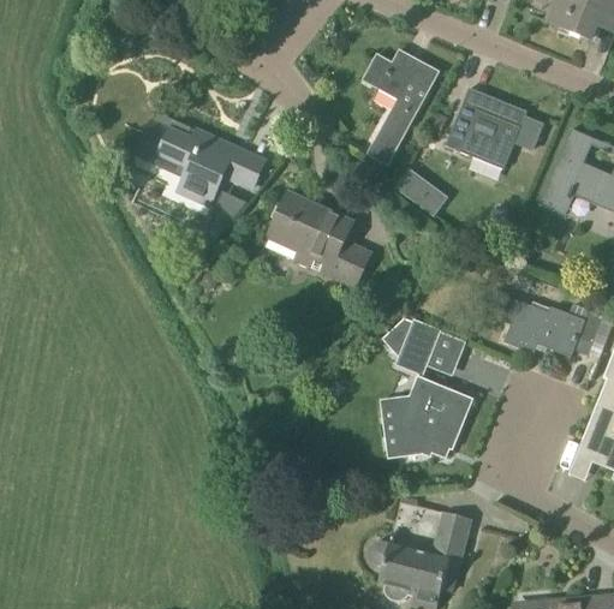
[(612,30),(613,27),(613,0),(554,0),(546,22),(591,40),(597,24),(612,30)]
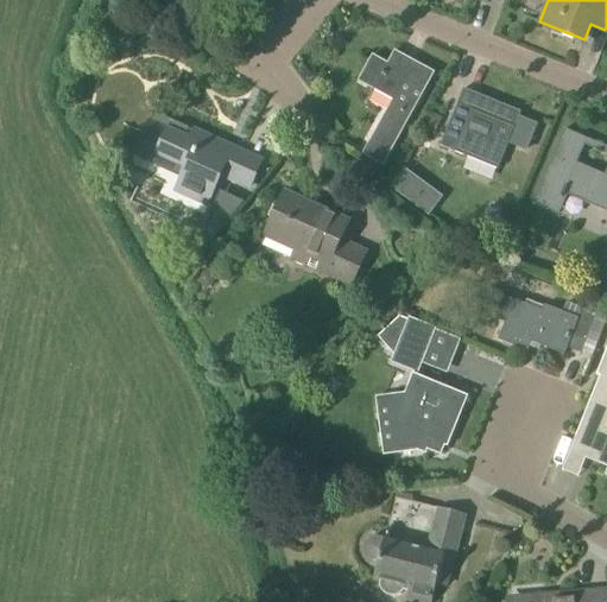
[(436,70),(398,50),(391,62),(373,52),(359,78),(393,97),(364,151),(385,163),(436,70)]
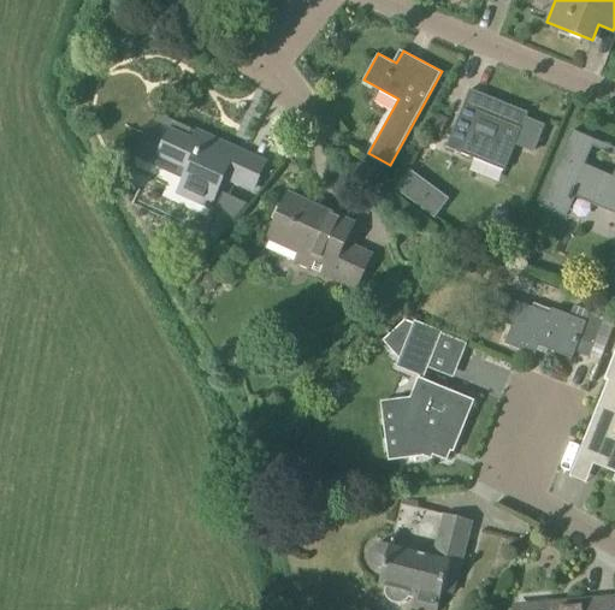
[(472,86),(447,143),(506,169),(518,140),(534,147),(545,122),(528,114),(530,111),(472,86)]
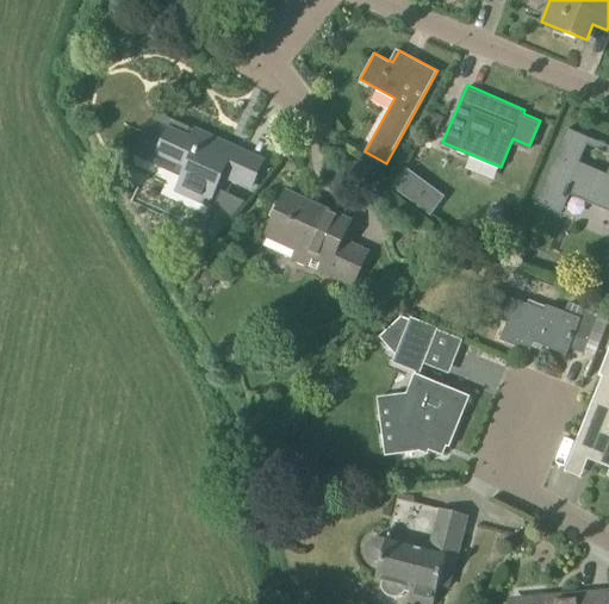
[(445,114),(434,110),(427,125),(436,130),(445,114)]
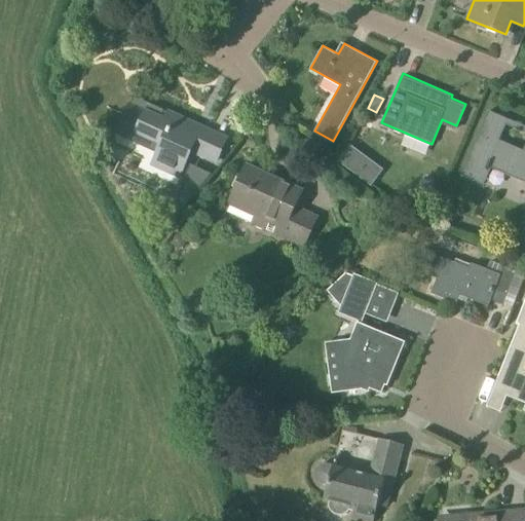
[(147,110),(137,134),(161,145),(153,161),(181,174),(193,148),(200,152),(217,159),(227,137),(176,113),(172,121),(147,110)]
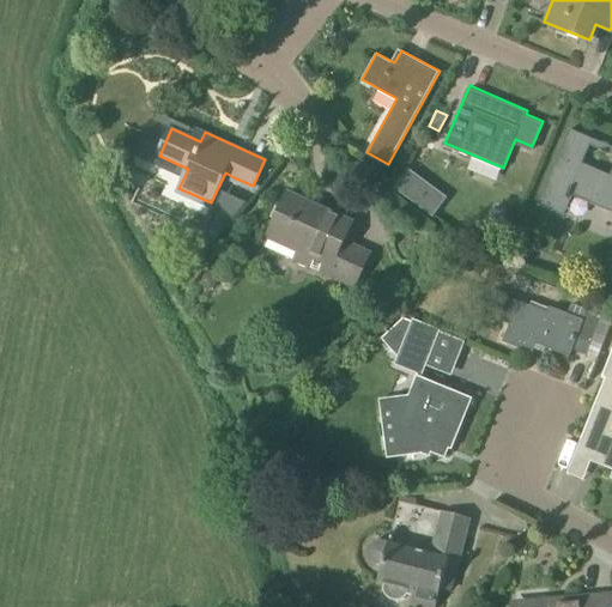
[(570,128),(540,198),(563,208),(571,189),(609,205),(611,206),(611,181),(581,167),(593,138),(570,128)]
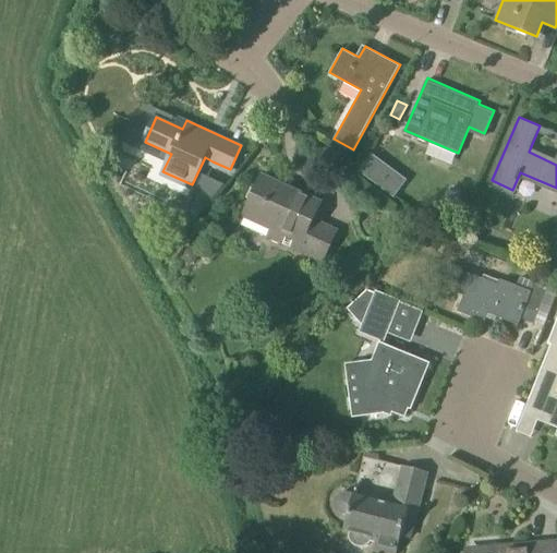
[(324,260),(338,229),(314,218),(322,201),(262,173),(244,213),(271,225),(267,235),(292,244),(324,260)]
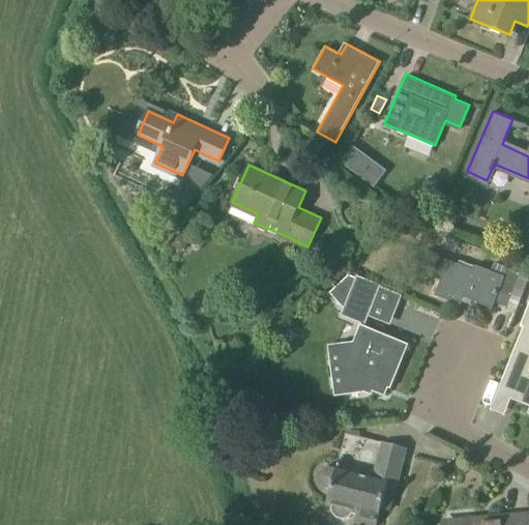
[(181,212),(214,172),(213,172),(211,174),(194,167),(182,193),(193,197),(180,211),(181,212)]
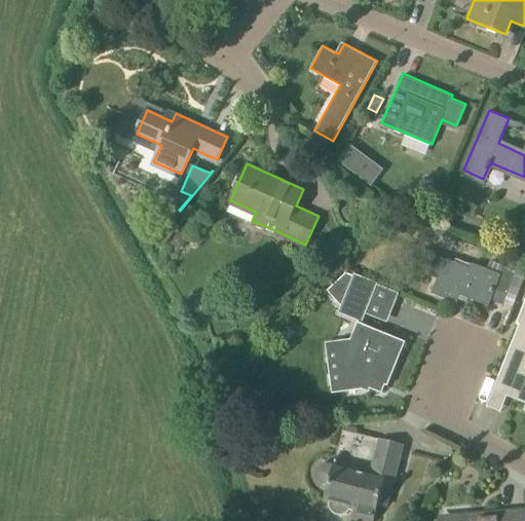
[(170,237),(171,242),(179,247),(183,246),(187,239),(186,235),(179,230),(174,231),(170,237)]
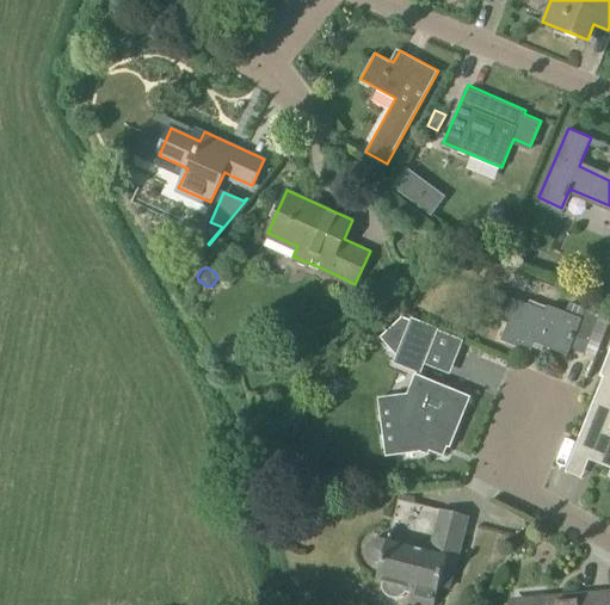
[(505,291),(498,309),(511,314),(501,339),(531,351),(535,343),(568,356),(572,347),(585,352),(590,340),(601,313),(586,307),(586,306),(571,300),(567,309),(548,302),(546,309),(517,297),(518,297),(505,291)]
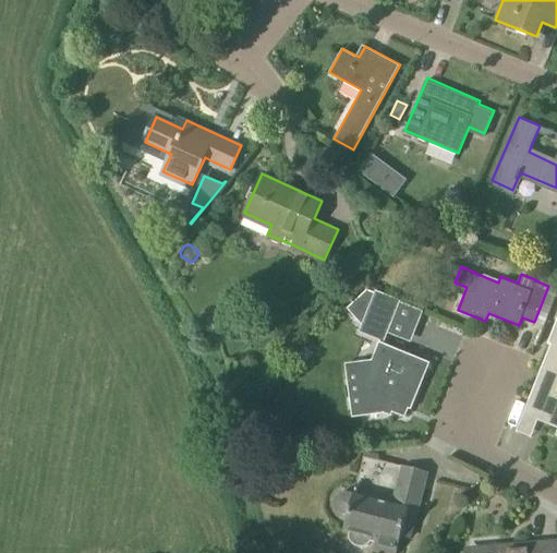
[(376,290),(368,287),(348,305),(363,323),(360,329),(385,339),(402,298),(376,288),(376,290)]
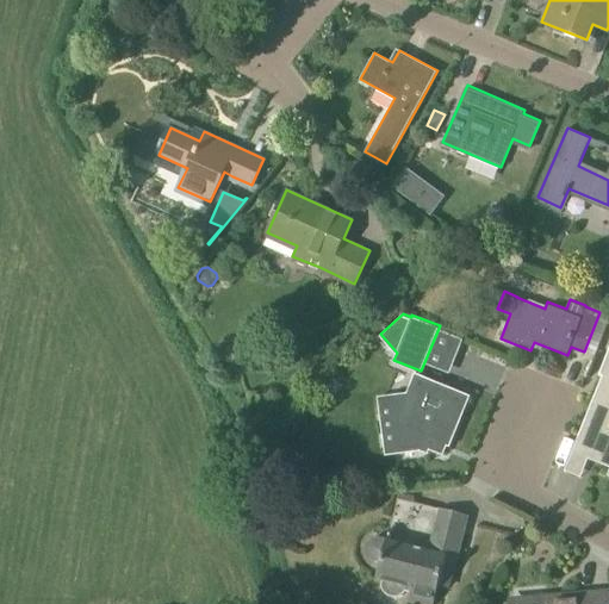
[(601,374),(572,448),(588,454),(608,462),(608,429),(607,428),(608,422),(608,347),(607,352),(598,373),(601,374)]
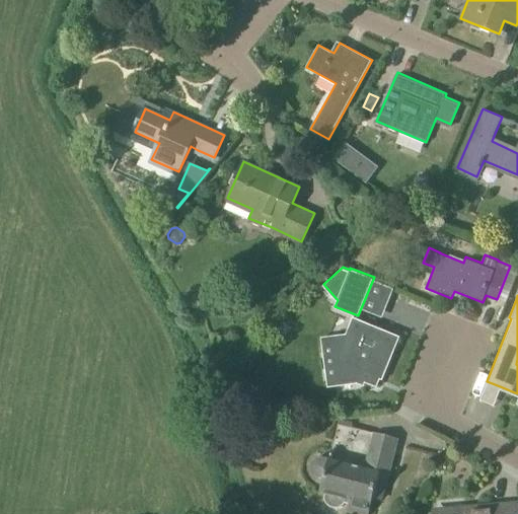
[(348,332),(321,335),(327,384),(357,380),(364,383),(366,380),(377,384),(380,376),(382,377),(399,336),(354,316),(348,332)]
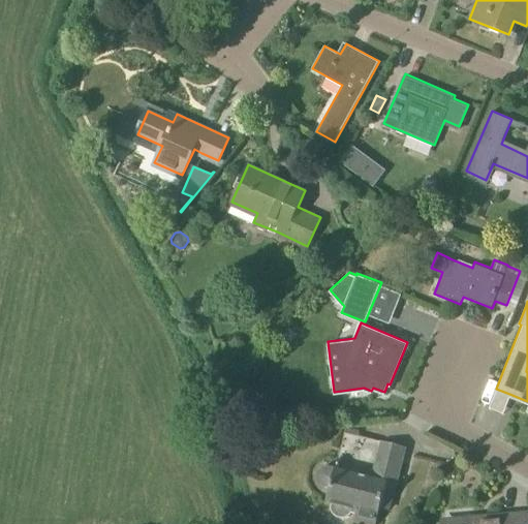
[(394,491),(406,444),(382,438),(372,476),(335,467),(336,463),(332,462),(329,462),(324,463),(321,465),(319,468),(317,471),(317,475),(319,479),(321,483),(324,485),(330,487),(327,498),(333,499),(331,504),(332,507),(333,511),(336,514),(339,515),(343,516),(347,515),(350,514),(352,511),(356,513),(355,518),(377,523),(385,489),(394,491)]
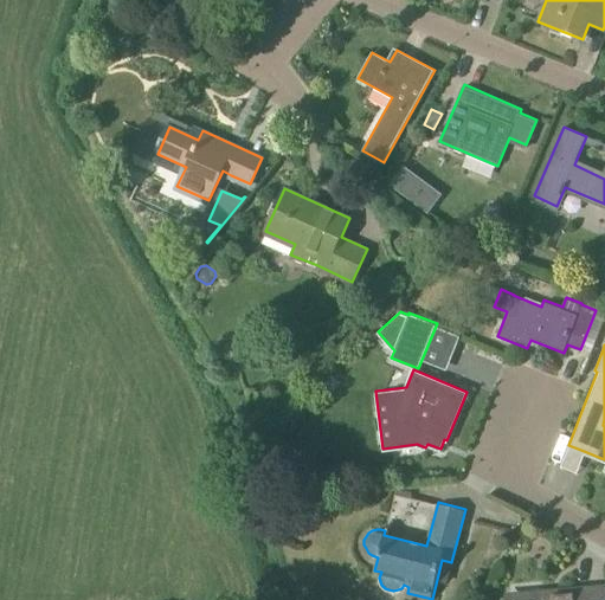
[(604,585),(510,594),(510,599),(604,599),(604,585)]
